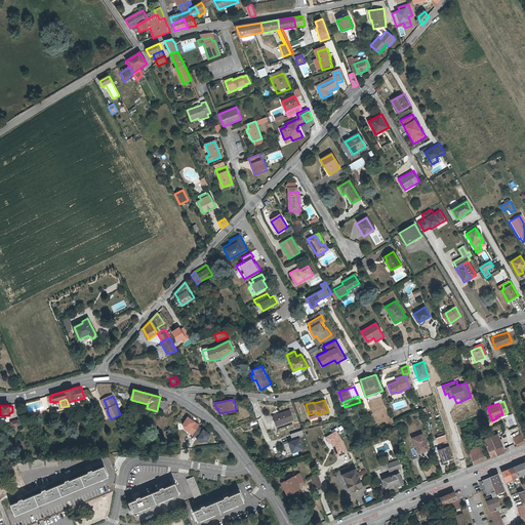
[(292,417),(288,408),(272,414),(276,425),(292,417)]
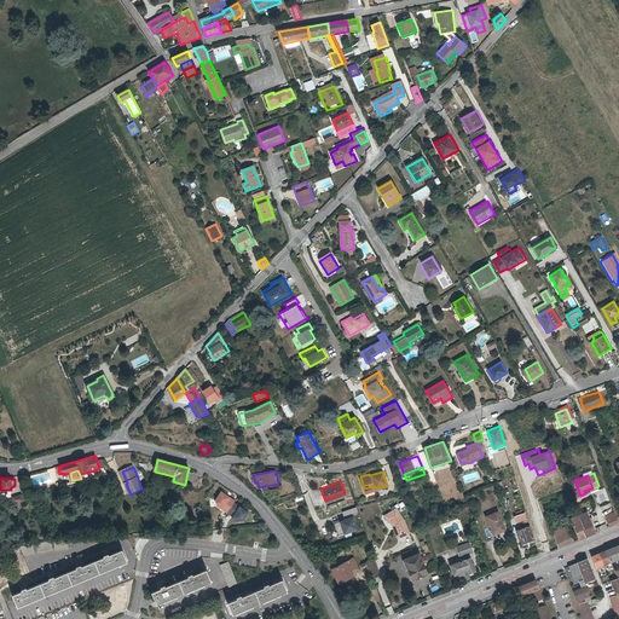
[(221,492),(217,501),(221,504),(218,508),(226,513),(235,501),(221,492)]
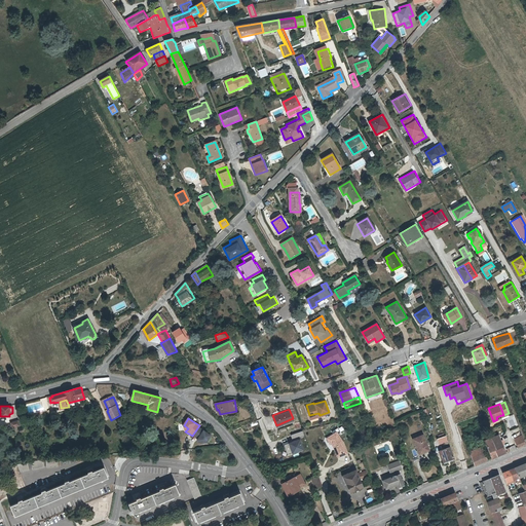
[(213,436),(199,427),(193,437),(207,446),(213,436)]
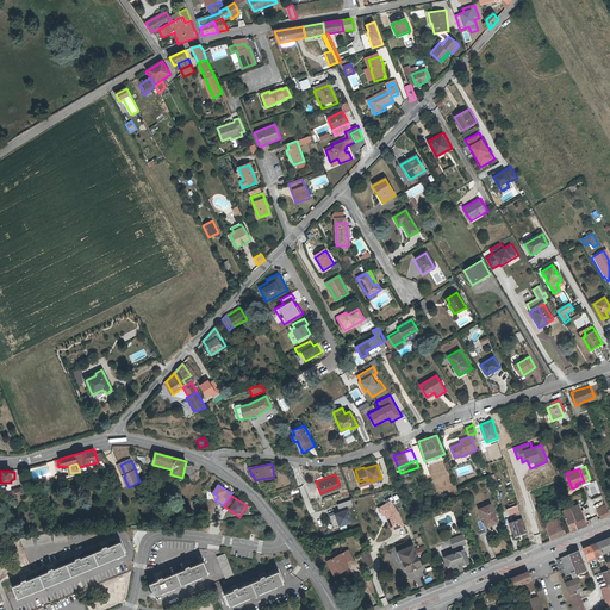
[(350,499),(337,504),(338,510),(329,514),(334,527),(353,521),(348,506),(353,505),(350,499)]
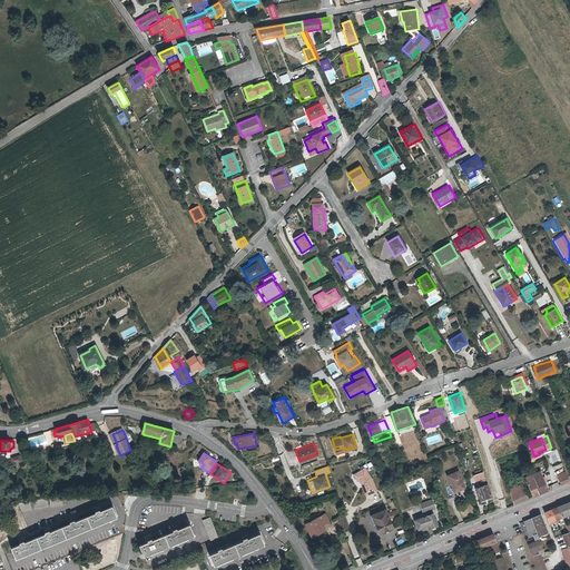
[(355,474),(359,480),(362,484),(365,495),(376,491),(372,479),(367,470),(363,472),(362,470),(355,474)]
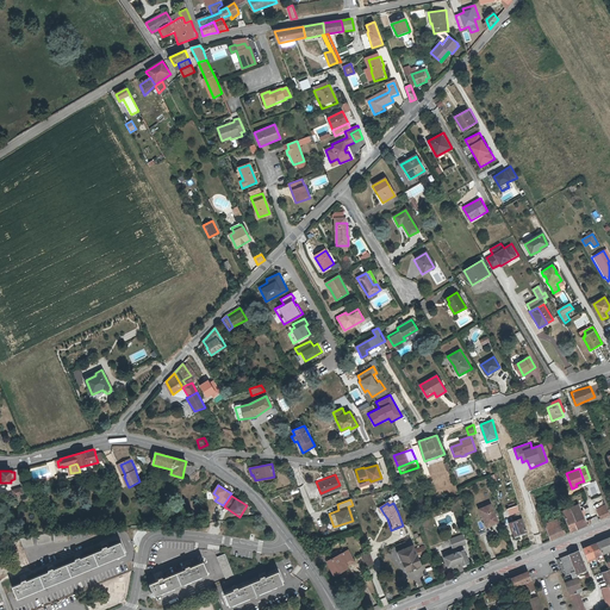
[(497,521),(490,504),(480,508),(486,524),(497,521)]
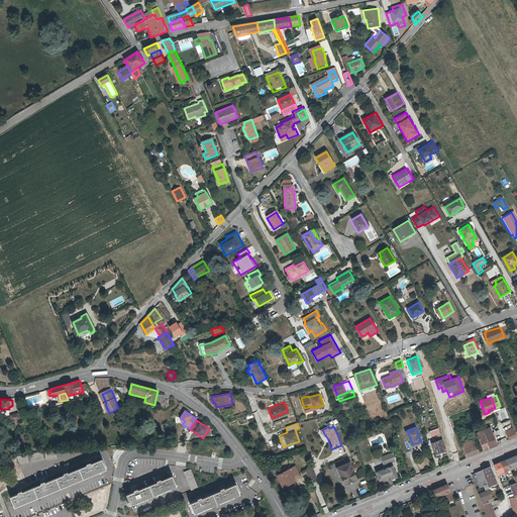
[(484,430),(491,447),(497,444),(491,427),(484,430)]
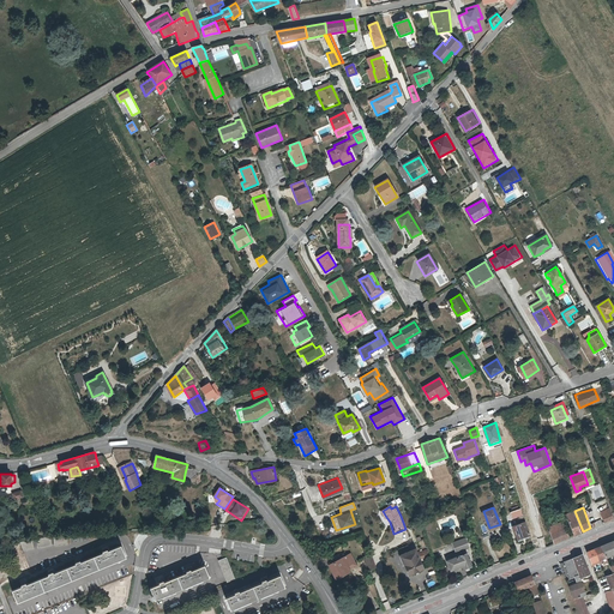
[(510,512),(512,518),(519,516),(521,519),(523,518),(521,509),(510,512)]
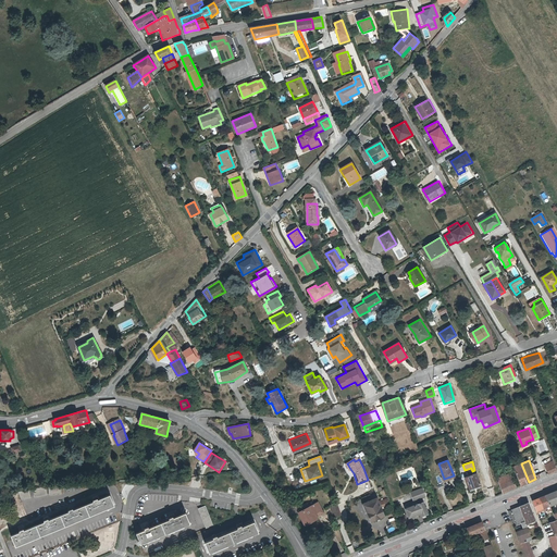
[(556,470),(553,461),(545,465),(548,474),(556,470)]
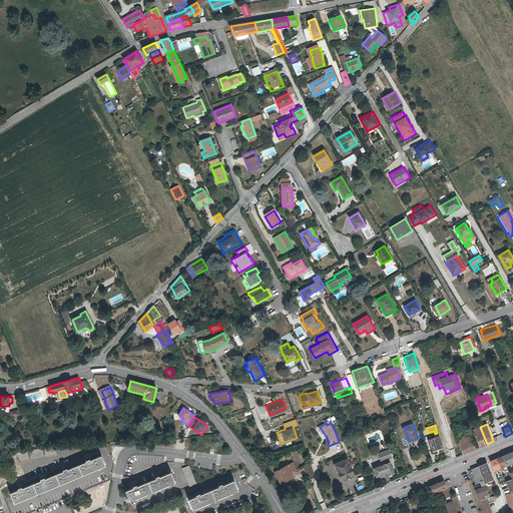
[(479,447),(487,444),(480,427),(473,430),(479,447)]
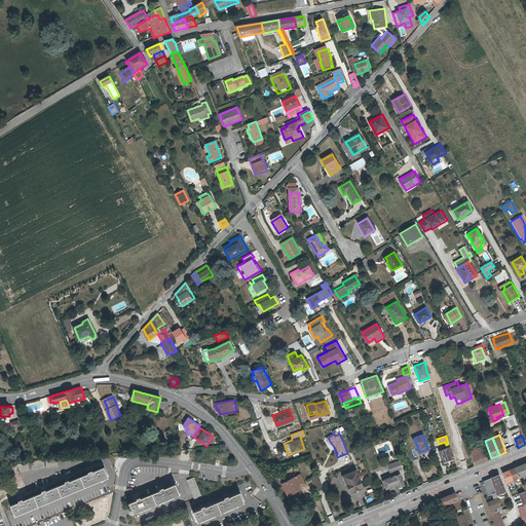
[(476,465),(489,460),(483,446),(471,451),(476,465)]
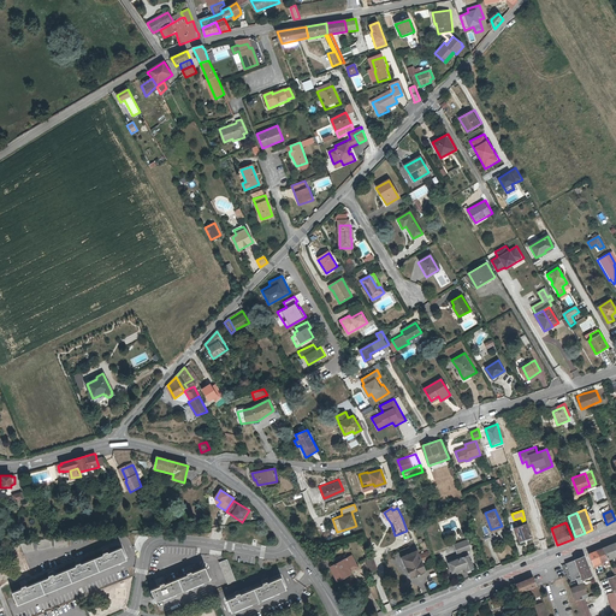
[(533,538),(528,523),(515,528),(520,543),(533,538)]
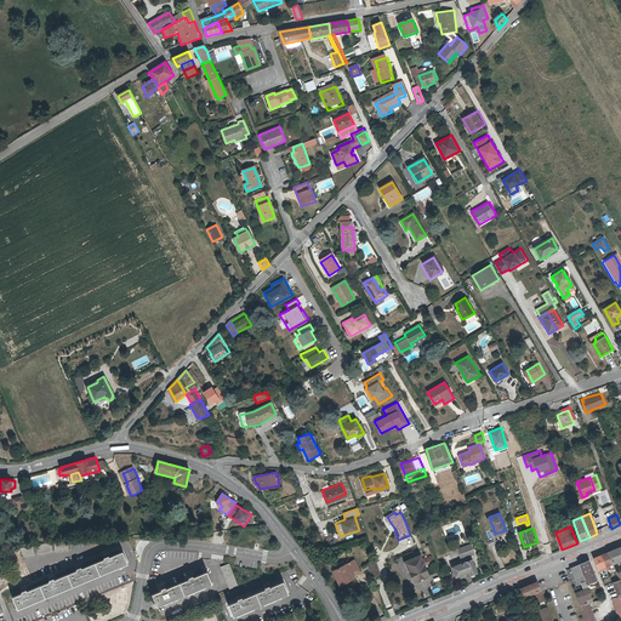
[(35,529),(20,529),(18,546),(35,546),(35,529)]
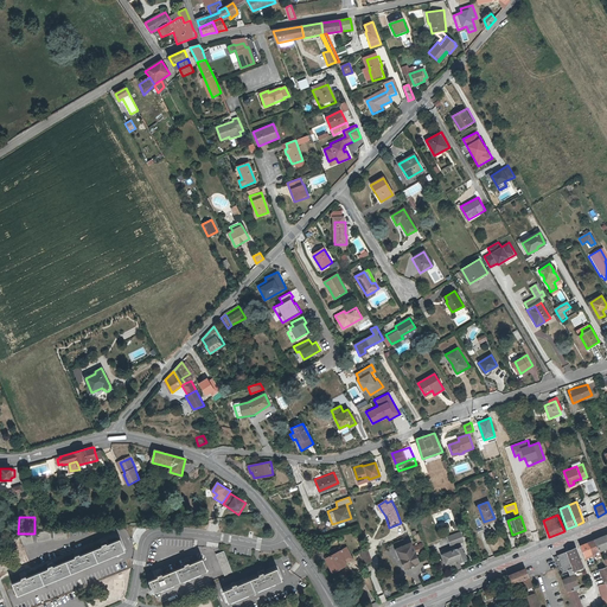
[(55,518),(39,517),(38,534),(55,534),(55,518)]
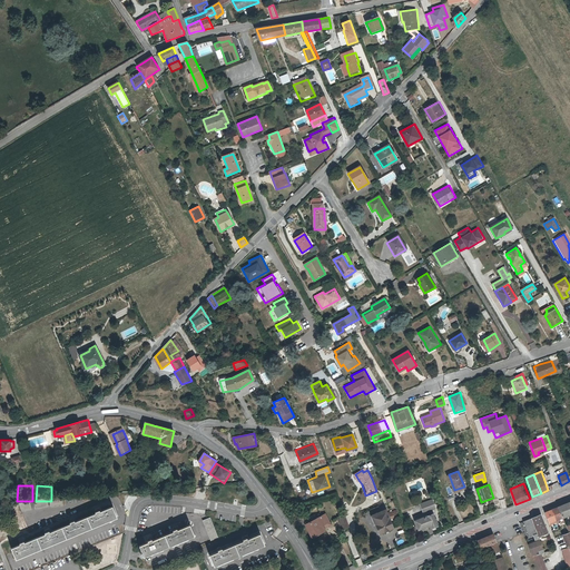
[(70,487),(55,487),(55,501),(69,502),(70,487)]
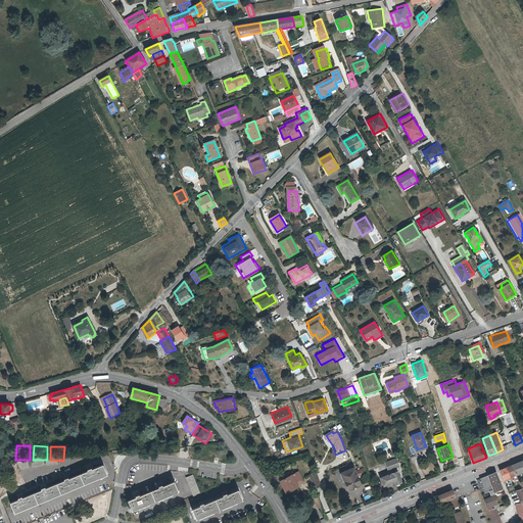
[(17,463),(19,468),(28,466),(26,460),(17,463)]
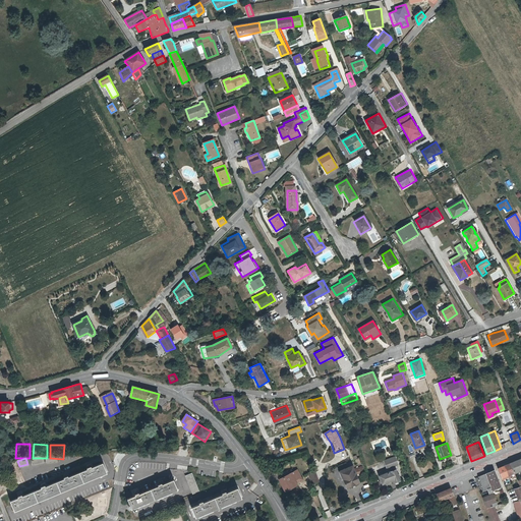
[(520,459),(499,469),(504,479),(520,471),(520,459)]
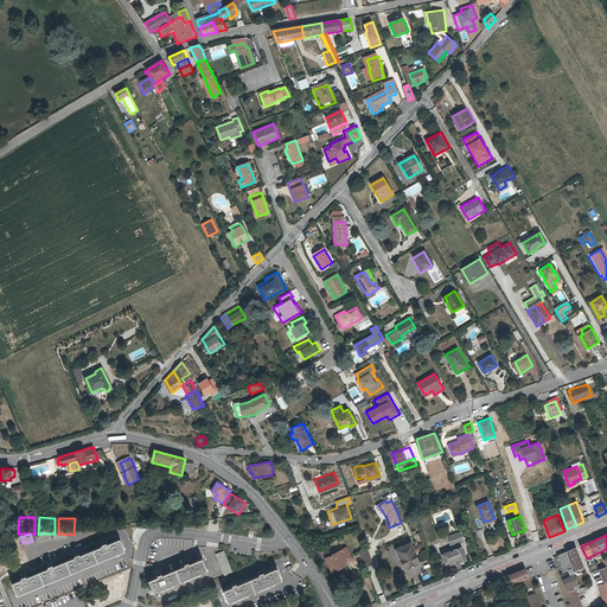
[(17,596),(125,551),(120,541),(109,545),(107,547),(106,544),(108,543),(107,541),(101,543),(103,548),(81,557),(80,554),(75,556),(76,558),(57,567),(53,568),(53,567),(55,566),(53,563),(49,564),(49,566),(48,567),(49,570),(27,579),(26,576),(21,577),(23,581),(13,585),(17,596)]
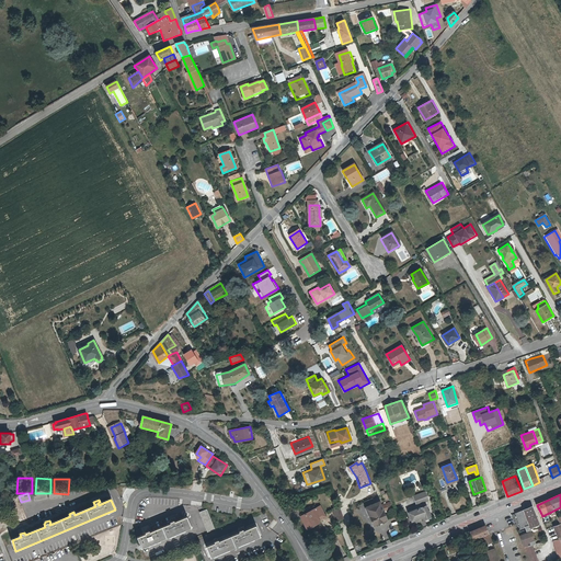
[(373,525),(387,518),(379,500),(365,505),(373,525)]
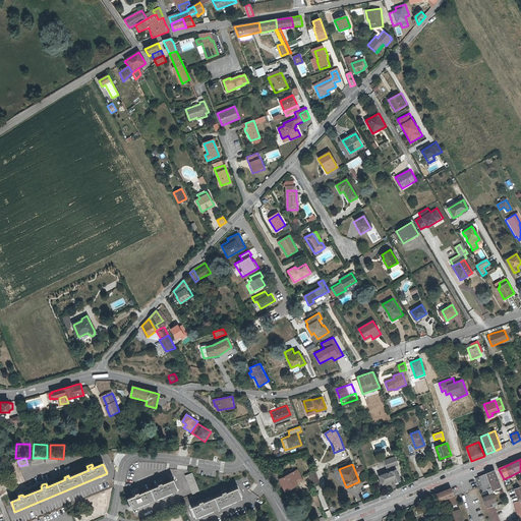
[(189,466),(178,470),(187,493),(198,487),(189,466)]
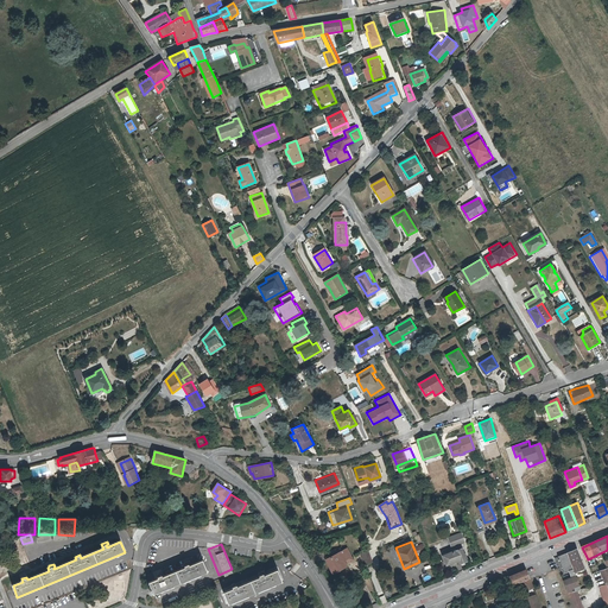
[(347,548),(325,557),(331,572),(348,565),(346,559),(352,557),(347,548)]
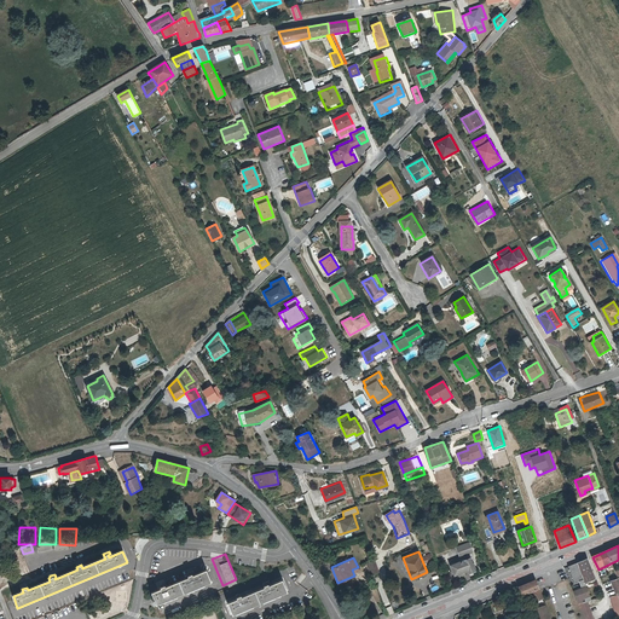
[(457,563),(461,572),(467,570),(468,573),(475,571),(470,557),(457,563)]
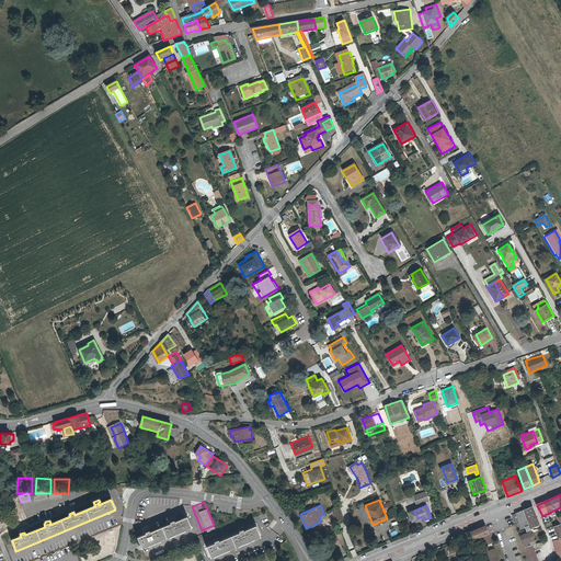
[(534,506),(524,511),(529,524),(531,527),(540,524),(534,506)]
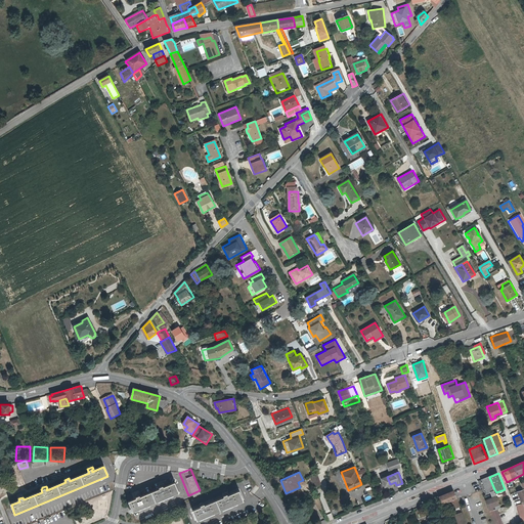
[(310,478),(314,487),(321,485),(317,475),(310,478)]
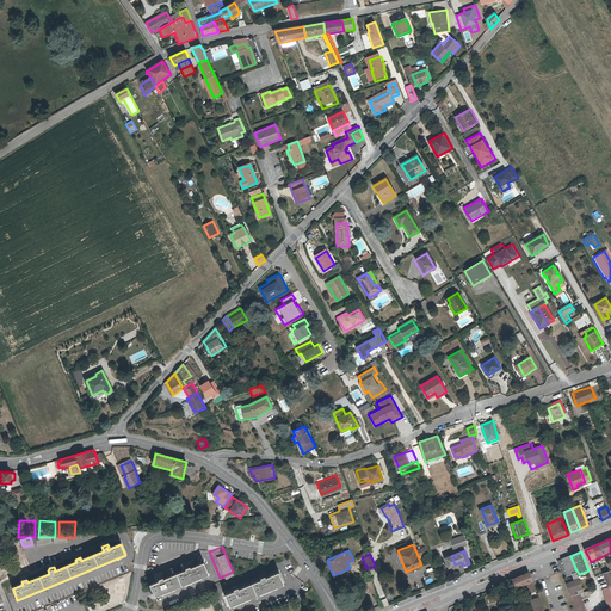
[(449,567),(455,565),(451,556),(445,559),(449,567)]
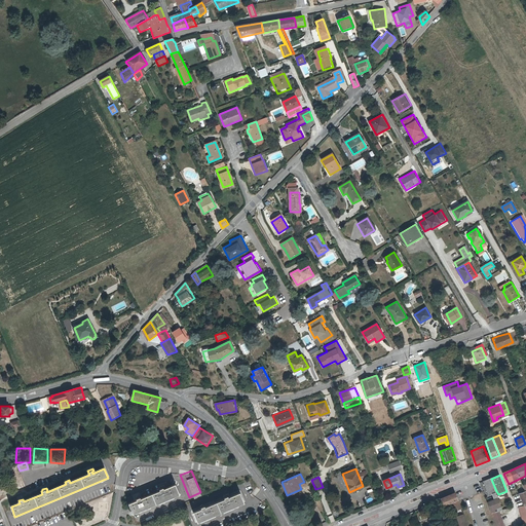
[(488,494),(496,491),(491,479),(483,482),(488,494)]
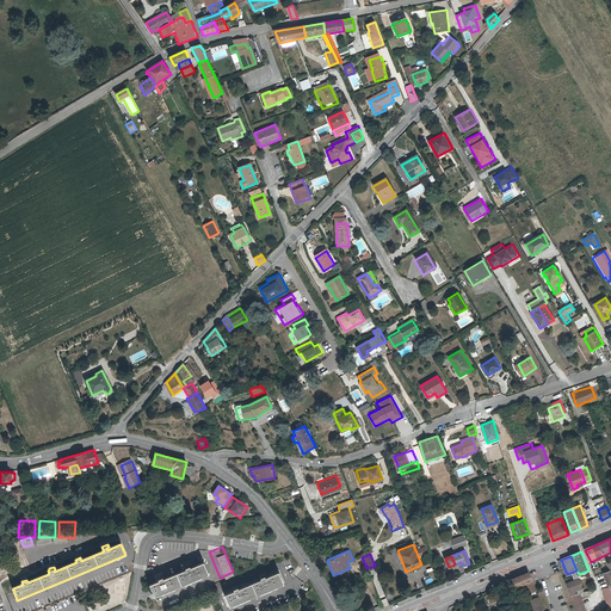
[(162,593),(208,574),(203,562),(191,568),(190,566),(189,566),(187,565),(185,566),(186,571),(165,579),(164,580),(162,576),(161,578),(161,575),(158,578),(159,581),(149,585),(152,592),(154,596),(154,597),(162,593)]
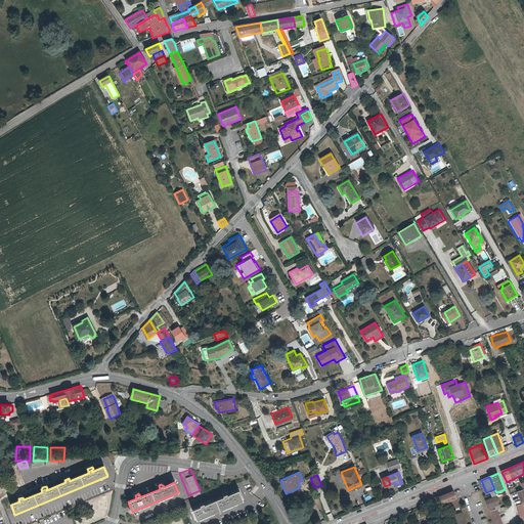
[(195,519),(243,499),(238,489),(227,494),(226,493),(225,493),(225,492),(222,493),(223,496),(206,504),(204,505),(203,503),(202,501),(199,503),(200,506),(191,509),(195,519)]
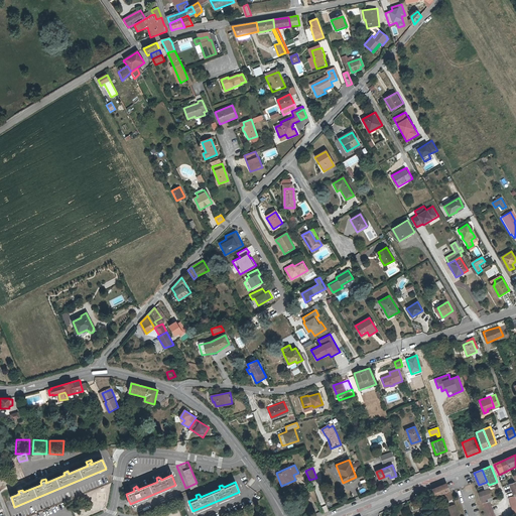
[(446,484),(433,490),(436,496),(443,493),(444,496),(445,495),(450,506),(448,506),(450,515),(452,515),(459,514),(449,492),(448,488),(446,484)]
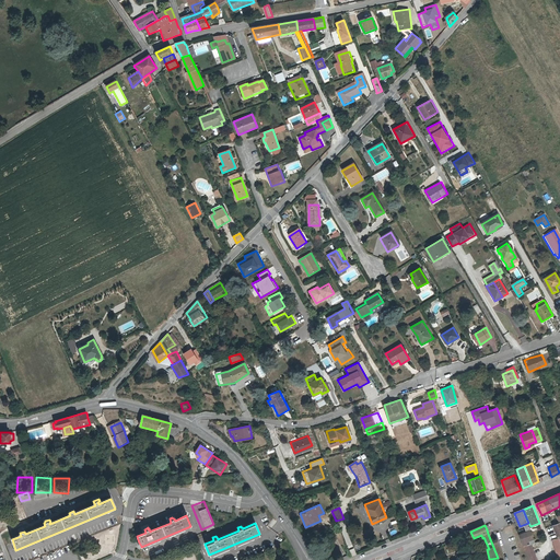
[(535,541),(533,535),(531,529),(518,534),(523,545),(535,541)]
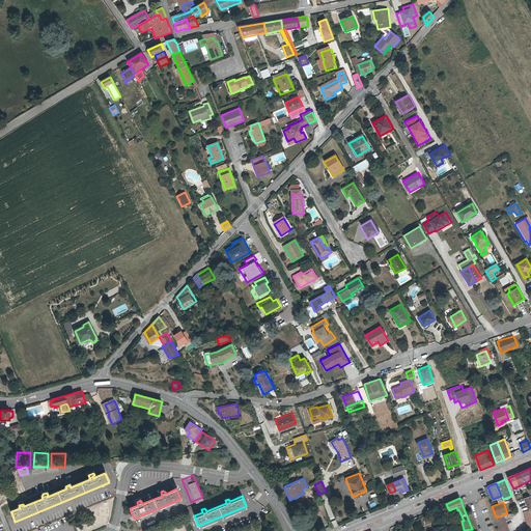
[(508,530),(503,515),(496,516),(500,530),(508,530)]
